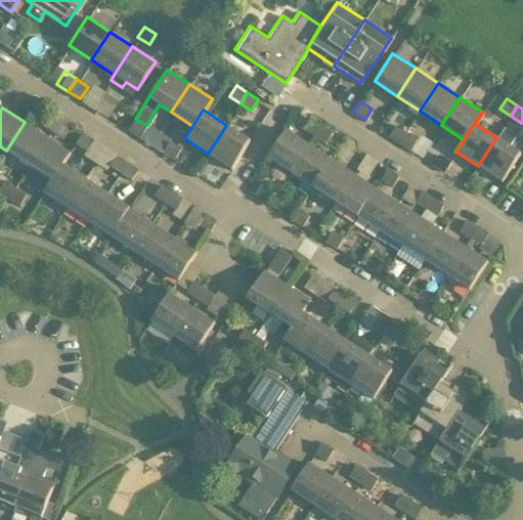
[(313,134),(320,124),(309,117),(303,127),(313,134)]
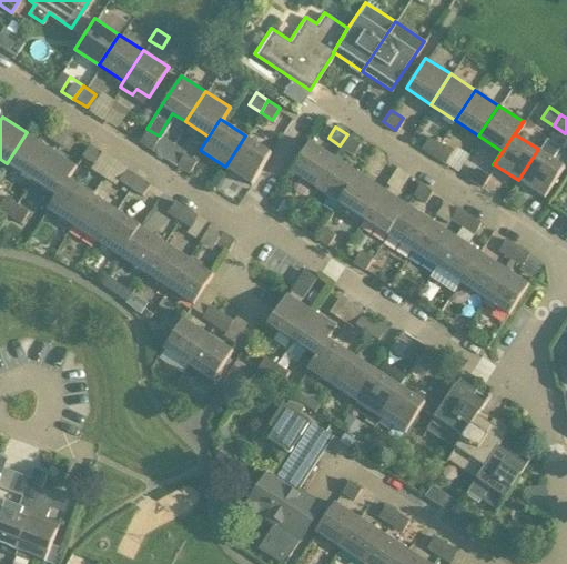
[(147,129),(139,139),(151,148),(159,136),(147,129)]
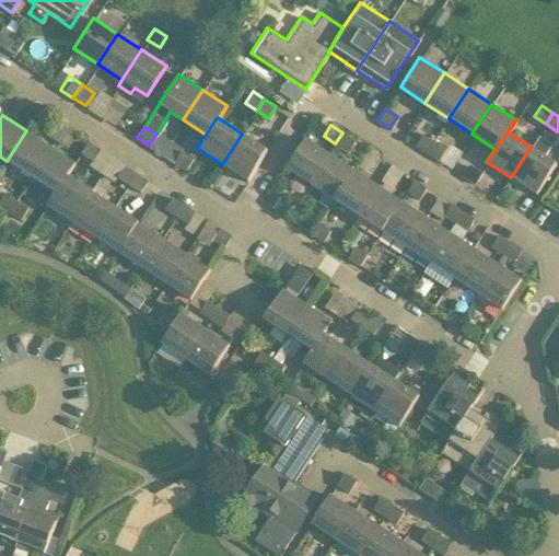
[(50,147),(26,130),(7,161),(31,176),(50,147)]
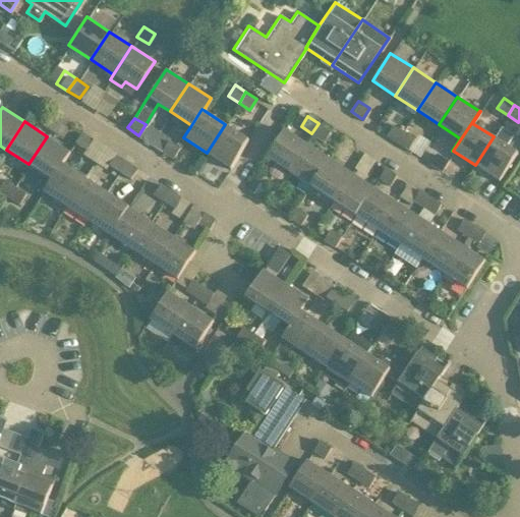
[(319,123),(311,133),(323,140),(329,129),(319,123)]
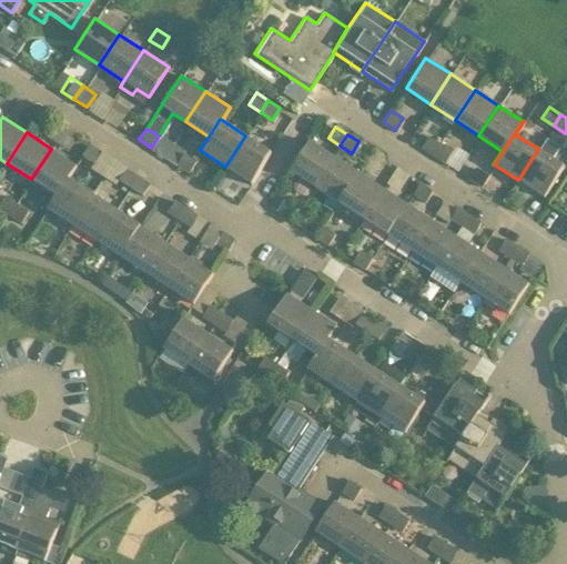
[(245,136),(225,167),(250,182),(270,152),(245,136)]
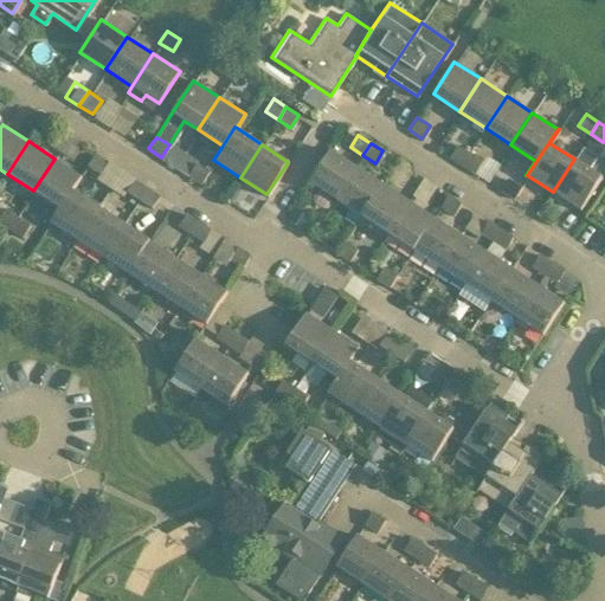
[(449,156),(461,163),(469,152),(457,144),(449,156)]
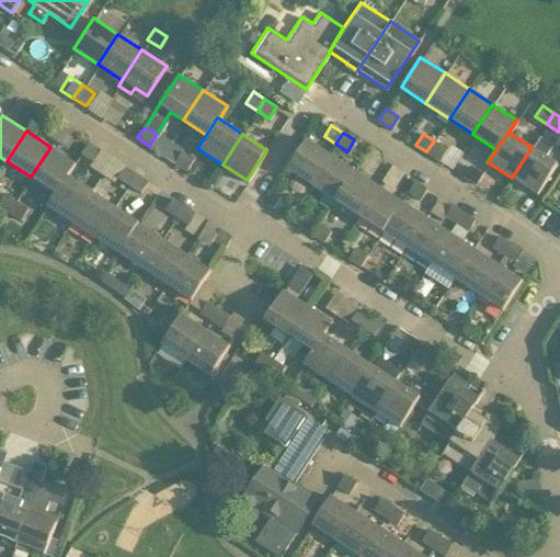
[(539,135),(532,147),(512,178),(536,194),(556,163),(544,156),(552,143),(539,135)]
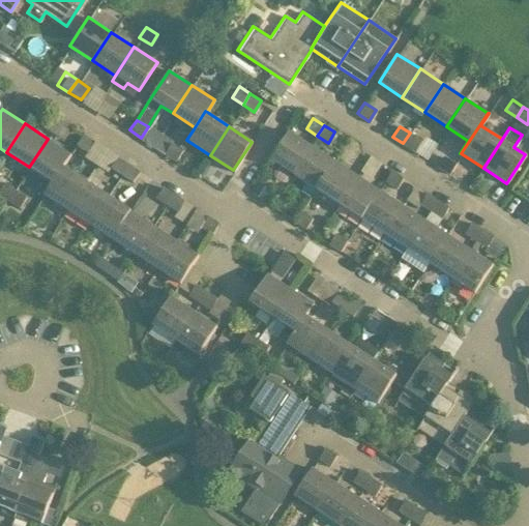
[(292,173),(311,145),(288,129),(269,158),(292,173)]
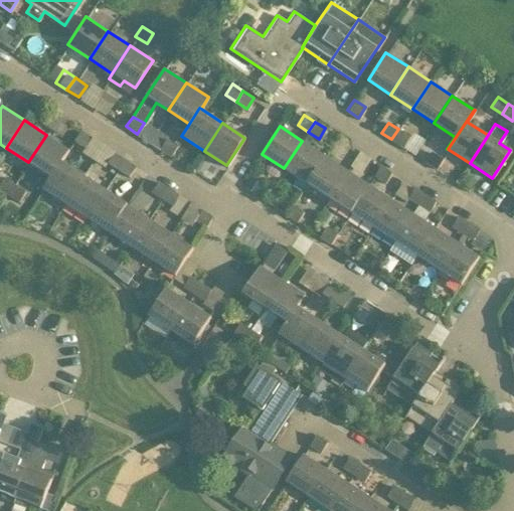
[(92,136),(81,129),(80,129),(73,139),(84,147),(92,136)]
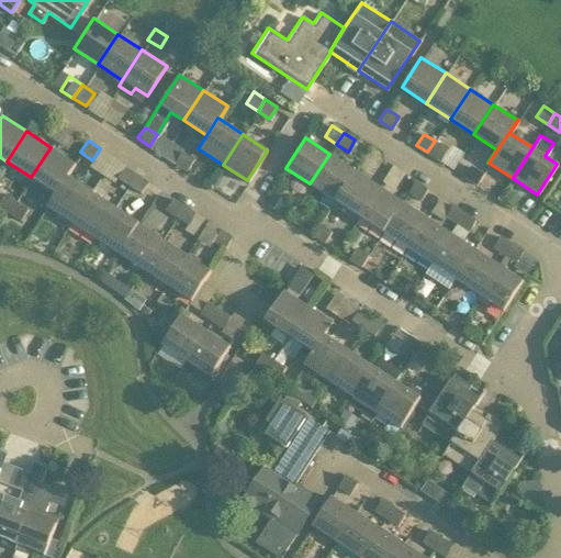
[(446,148),(435,141),(427,152),(438,159),(446,148)]
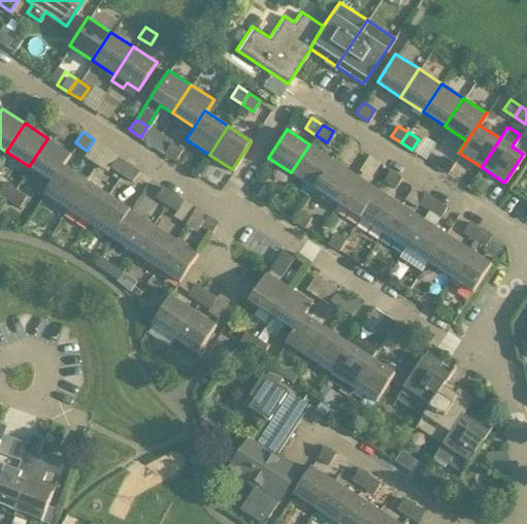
[(52,181),(63,164),(70,153),(47,138),(29,166),(51,181),(52,181)]
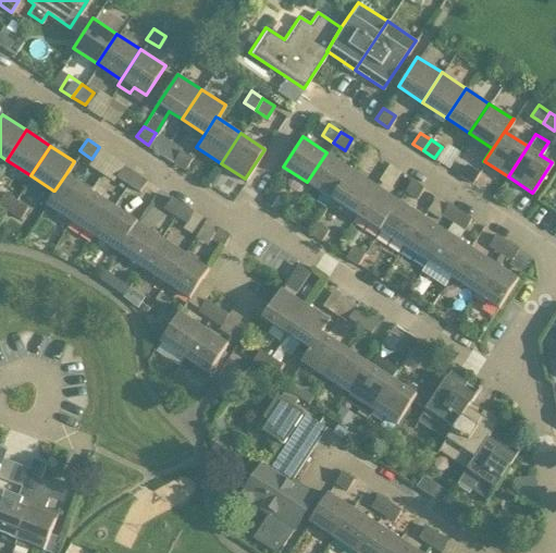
[(193,158),(178,149),(172,160),(186,169),(193,158)]
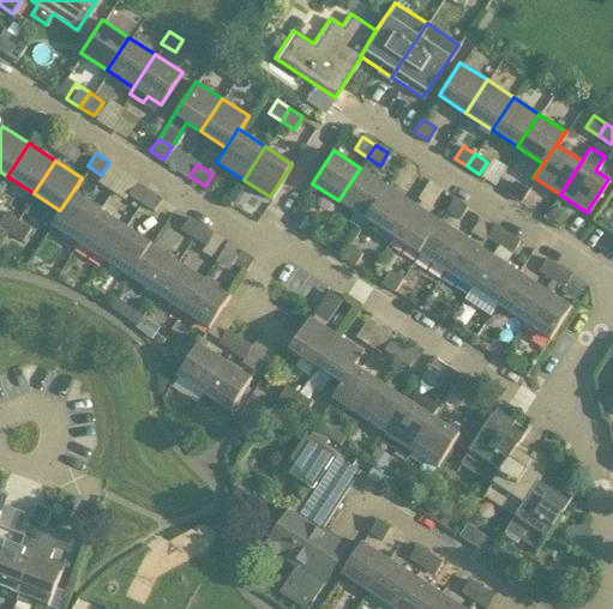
[(386,185),(360,168),(338,200),(365,218),(386,185)]
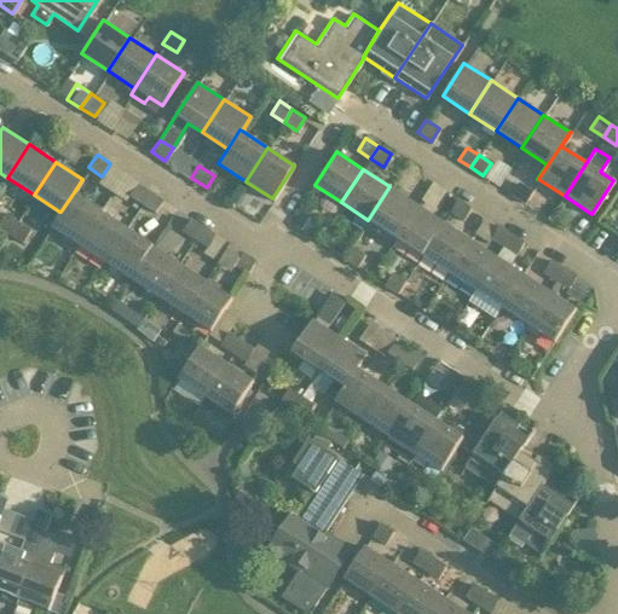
[(142,202),(150,189),(137,181),(128,193),(142,202)]
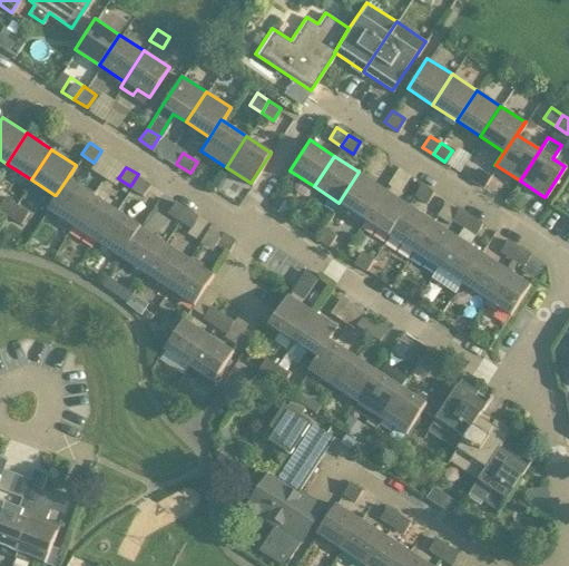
[(470,178),(482,186),(490,175),(478,167),(470,178)]
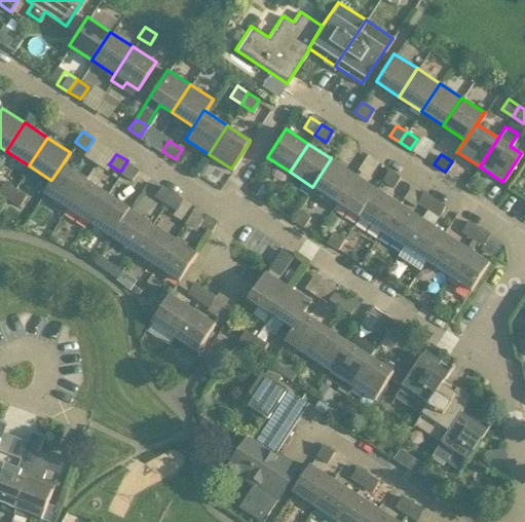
[(312,187),(335,201),(353,174),(331,158),(312,187)]
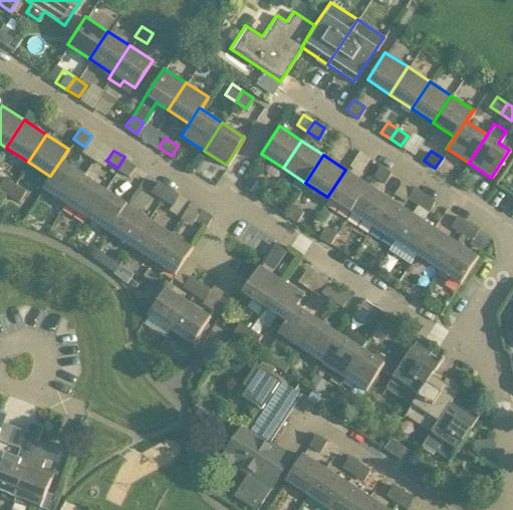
[(124,157),(117,168),(127,175),(135,164),(124,157)]
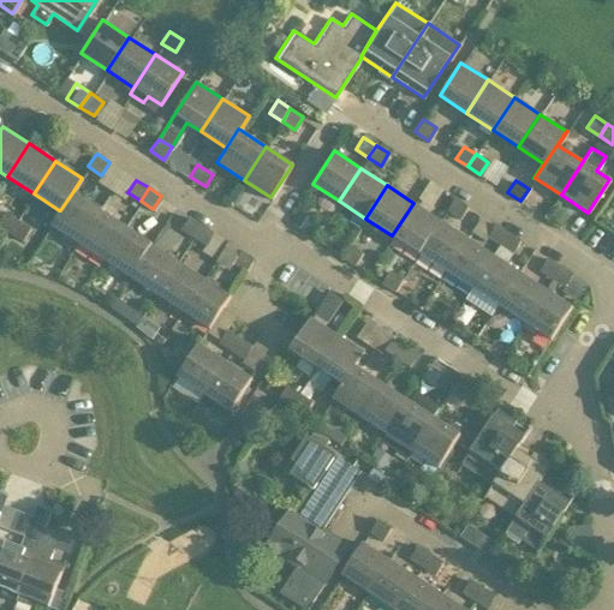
[(99,208),(73,191),(60,210),(59,210),(49,223),(77,241),(99,208)]
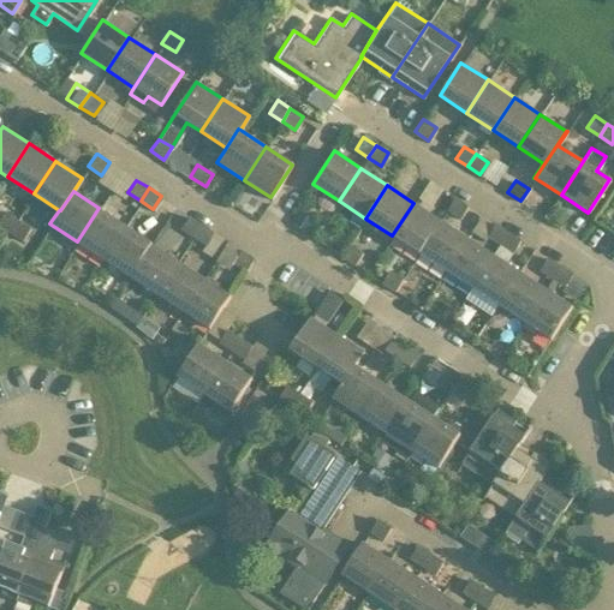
[(468,204),(454,196),(453,196),(446,208),(460,216),(468,204)]
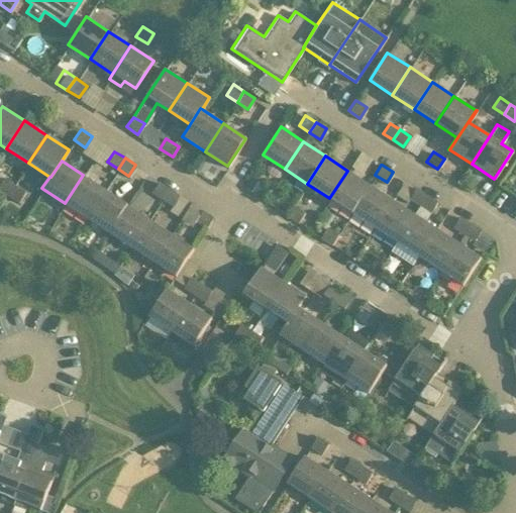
[(347,171),(329,198),(351,213),(360,199),(360,198),(370,185),(347,171)]
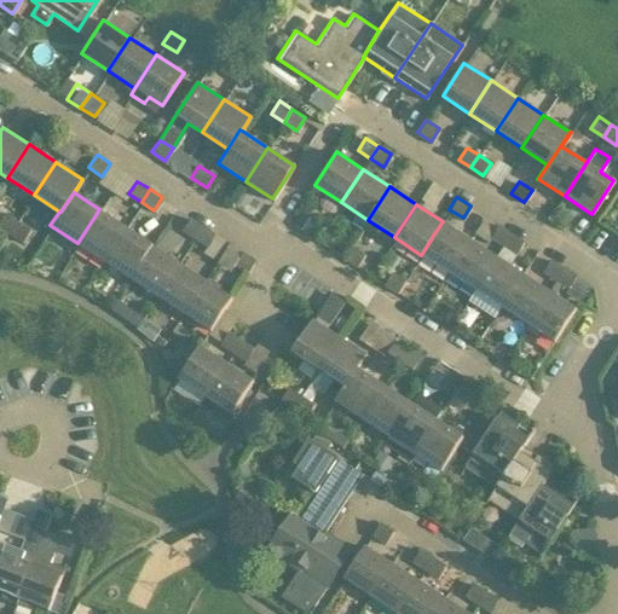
[(104,260),(126,227),(99,209),(78,243),(104,260)]
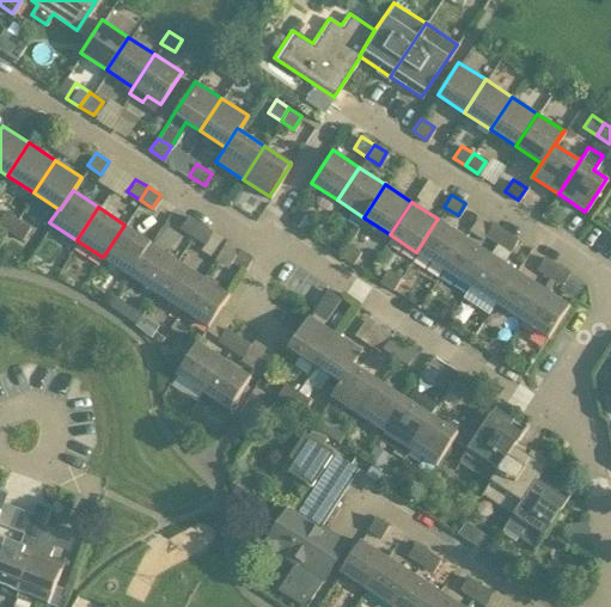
[(191,234),(200,222),(188,214),(179,226),(191,234)]
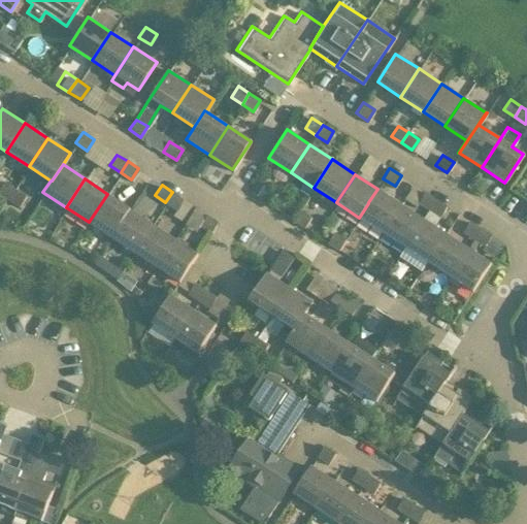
[(399,203),(377,189),(368,202),(368,203),(359,218),(381,231),(399,203)]
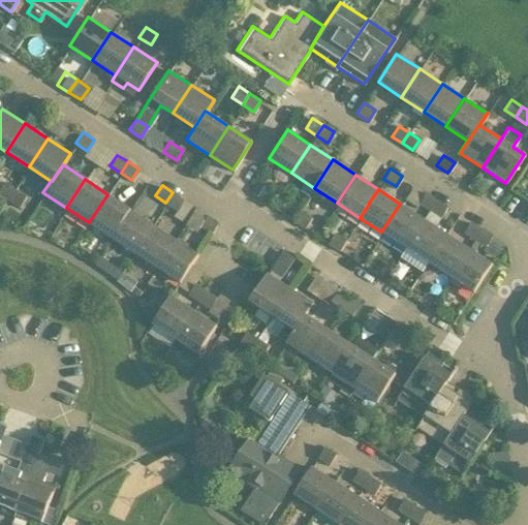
[(429,209),(436,198),(425,191),(417,203),(429,209)]
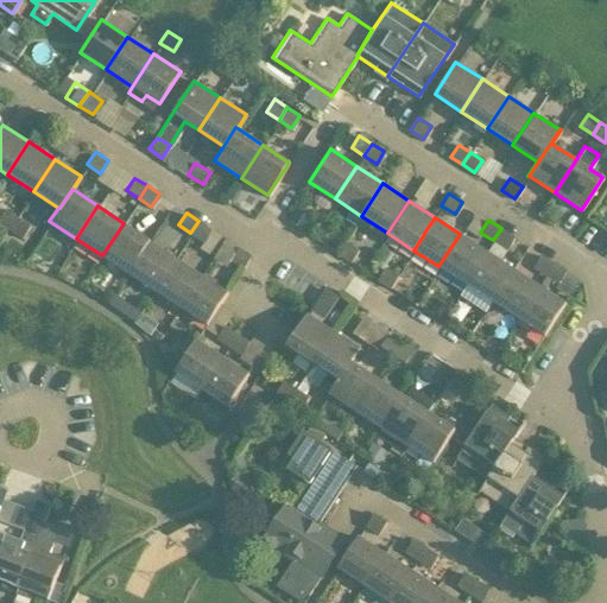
[(198,221),(190,233),(203,241),(212,229),(198,221)]
